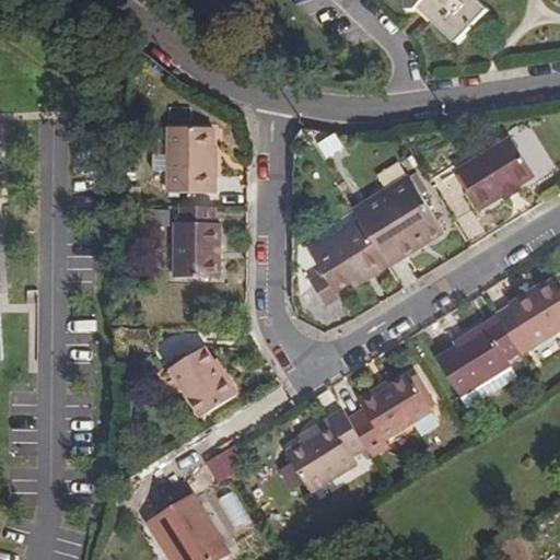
[(479,0),(407,0),(406,1),(406,11),(416,12),(419,8),(458,44),(490,10),(479,0)]
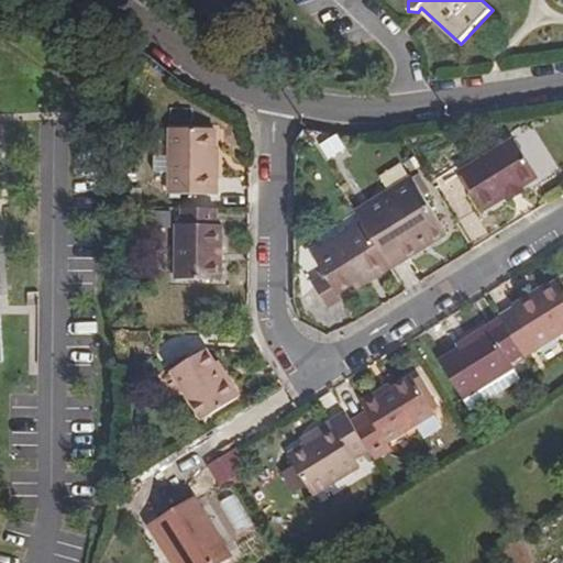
[(170,195),(220,196),(220,177),(216,177),(216,130),(172,129),(170,195)]
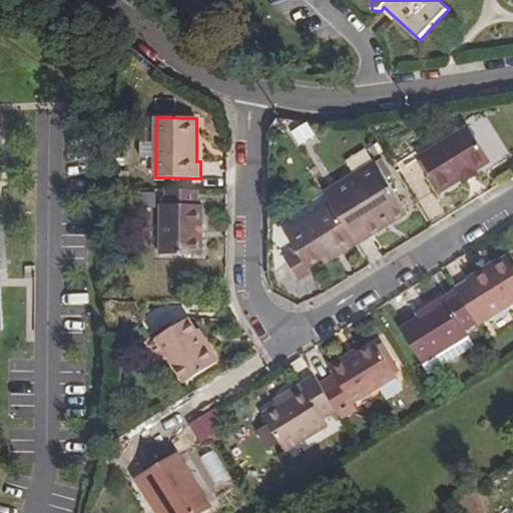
[(313,122),(295,129),(301,145),(319,138),(313,122)]
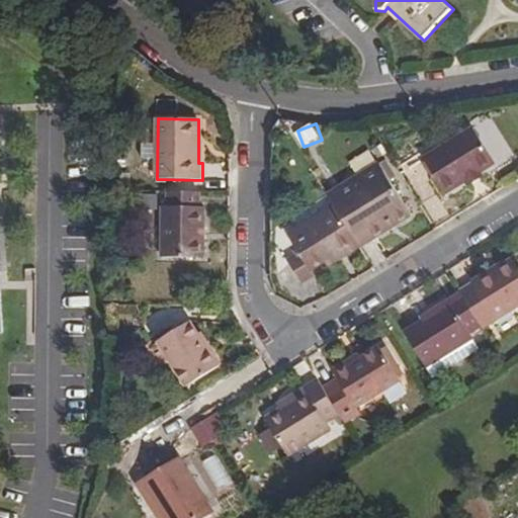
[(444,194),(464,182),(479,173),(494,164),(472,130),(422,160),(444,194)]
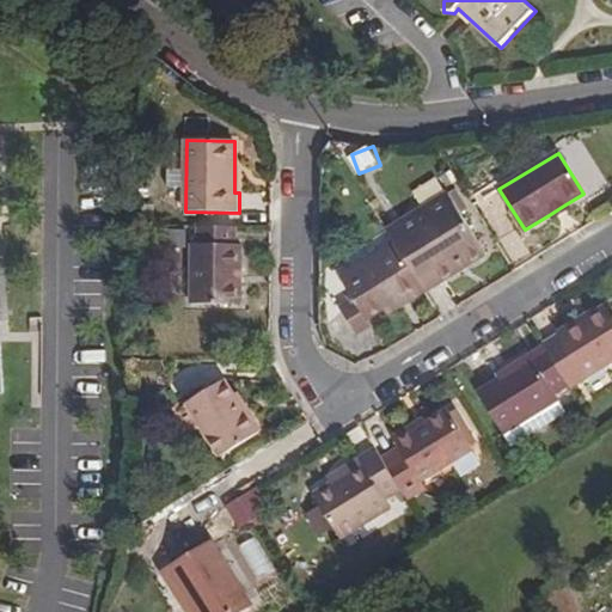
[(447,194),(384,232),(392,246),(421,291),(484,255),(447,194)]
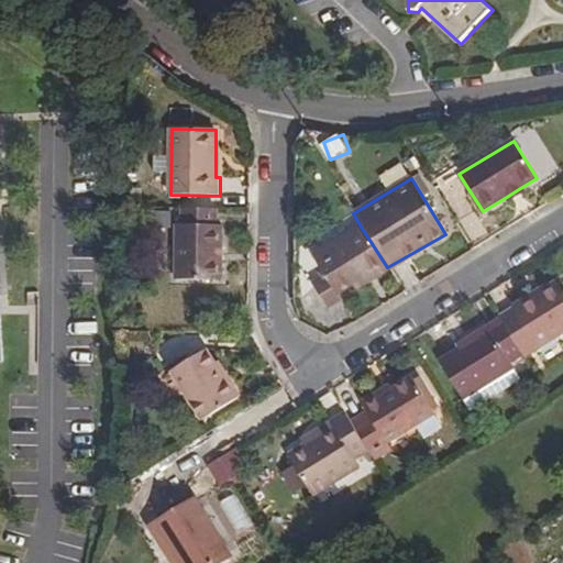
[(520,188),(505,198),(509,202),(523,195),(520,188)]
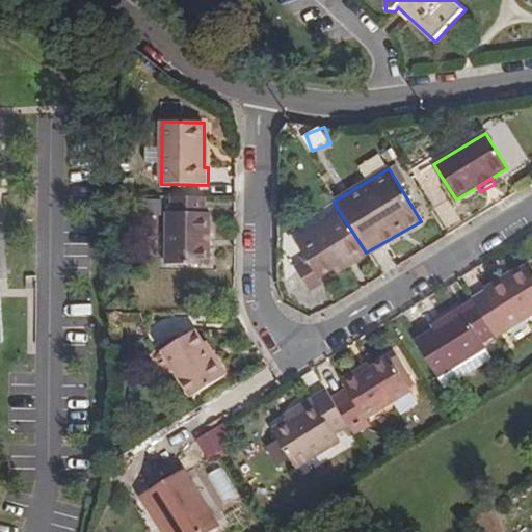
[(205,197),(170,197),(171,212),(166,212),(166,264),(210,265),(211,213),(204,213),(205,197)]
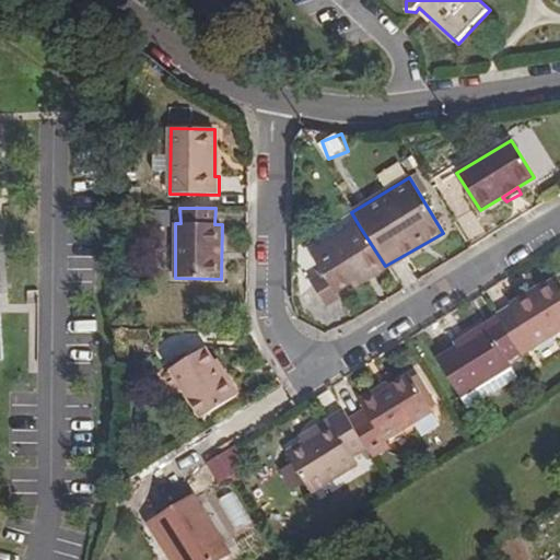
[(369,280),(387,268),(385,266),(359,225),(308,255),(322,277),(307,284),(322,308),(336,301),(333,293),(347,286),(368,275),(369,280)]
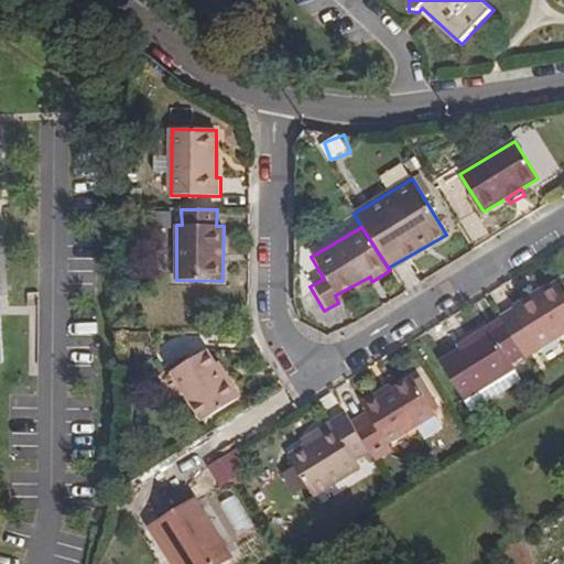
[(353,294),(371,282),(370,277),(349,288),(353,294)]
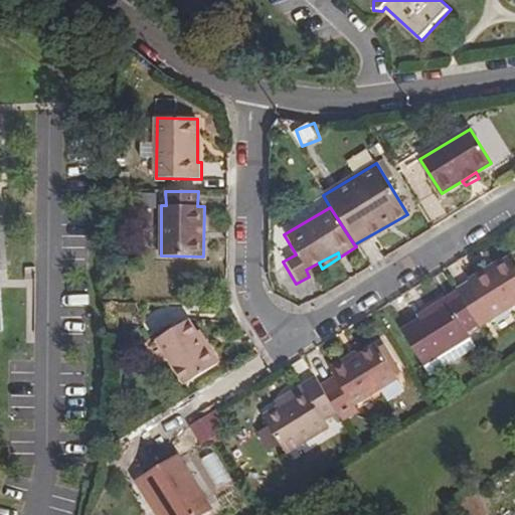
[(457,297),(477,328),(514,304),(514,268),(510,260),(455,293),(457,297)]
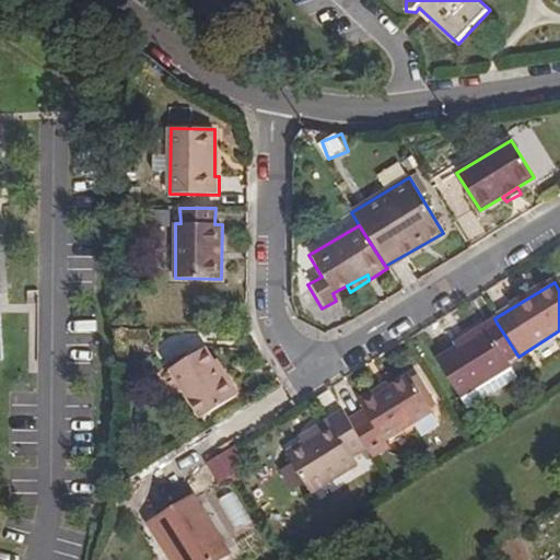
[(506,364),(518,357),(497,323),(434,361),(457,400),(509,369),(506,364)]
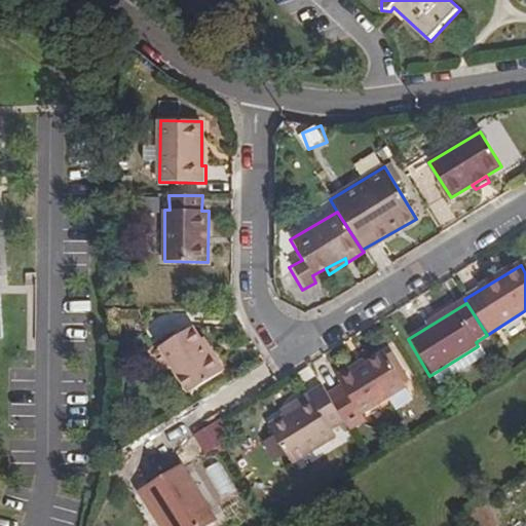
[(225,372),(213,351),(210,353),(194,328),(160,347),(190,395),(225,372)]
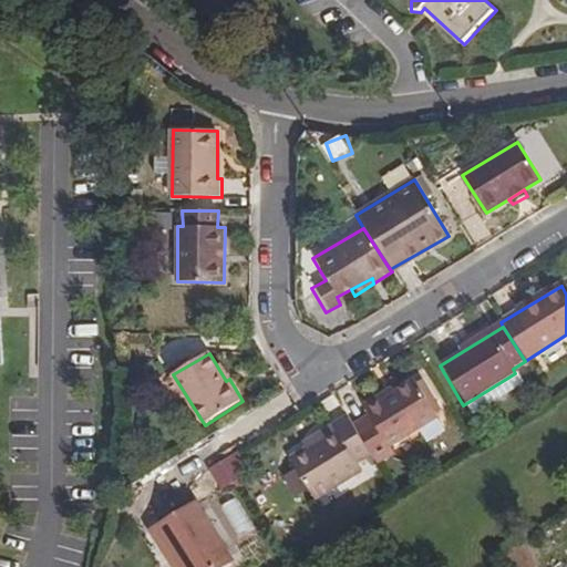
[(515,373),(463,405),(471,416),(522,384),(515,373)]
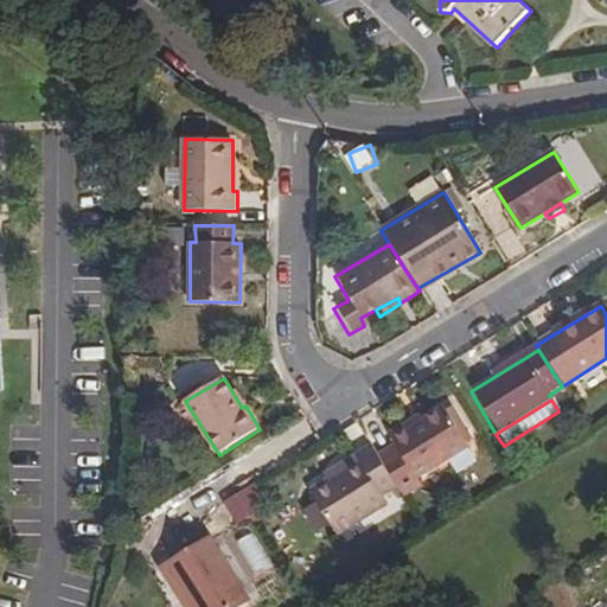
[(395,485),(401,494),(419,484),(414,478),(466,447),(442,408),(408,429),(404,425),(388,436),(394,447),(376,457),(395,485)]
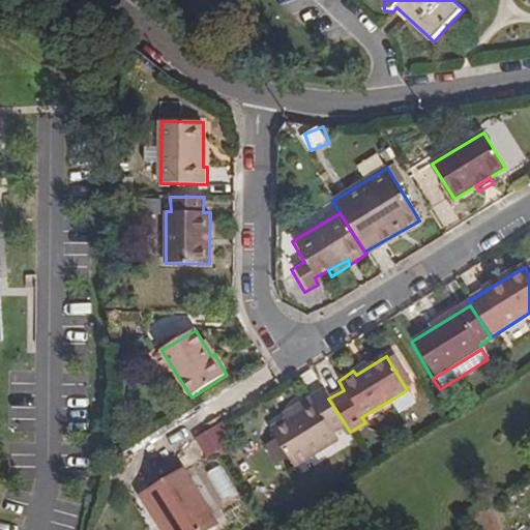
[(345,423),(328,399),(322,389),(308,398),(312,404),(287,418),(269,429),(293,467),(334,441),(329,432),(345,423)]
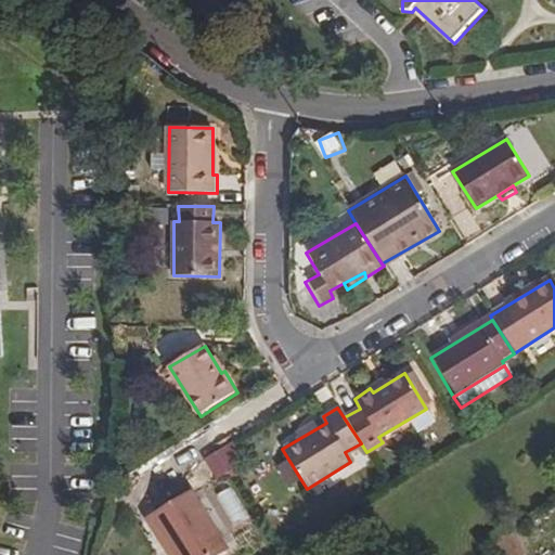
[(297,434),(300,438),(326,423),(323,416),(297,434)]
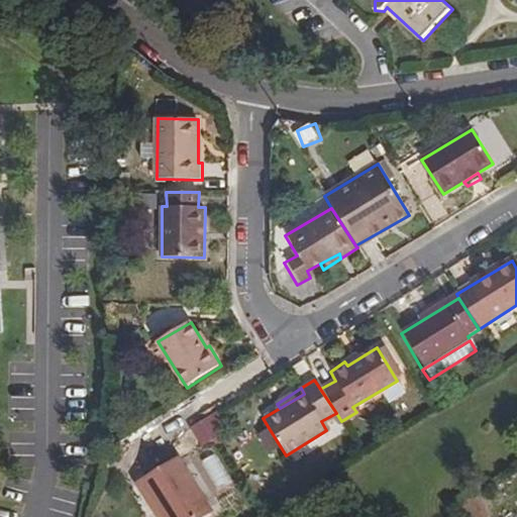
[(192,424),(202,450),(228,441),(219,415),(192,424)]
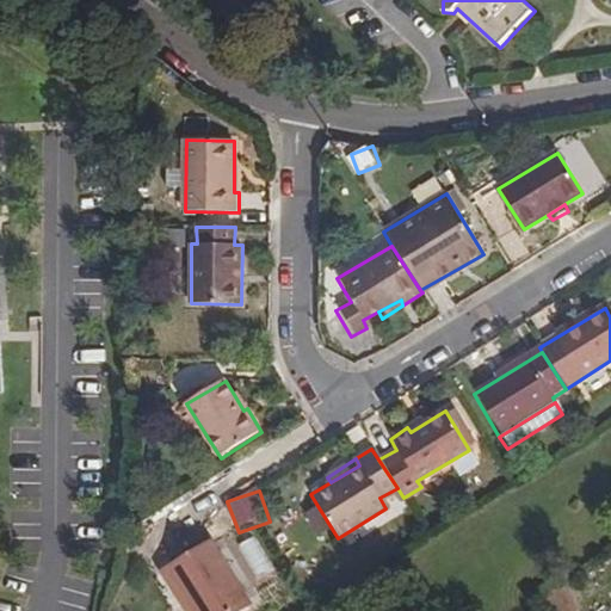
[(260,536),(242,542),(253,576),(271,571),(260,536)]
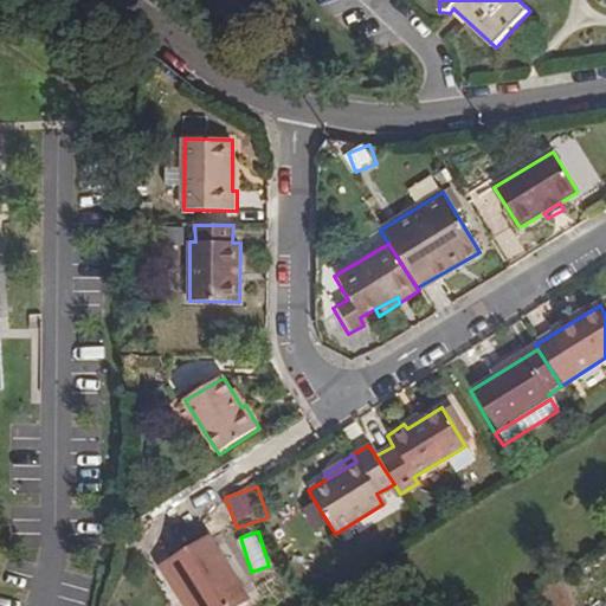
[(193,605),(240,605),(247,603),(208,540),(172,563),(191,590),(185,593),(193,605)]
